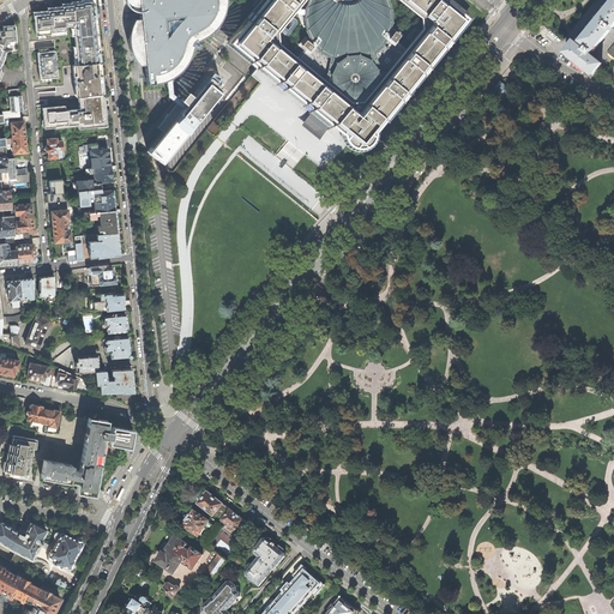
[(72,1),(72,4),(82,4),(82,2),(92,1),(96,32),(98,32),(96,17),(94,0),(80,0),(82,0),(72,1)]
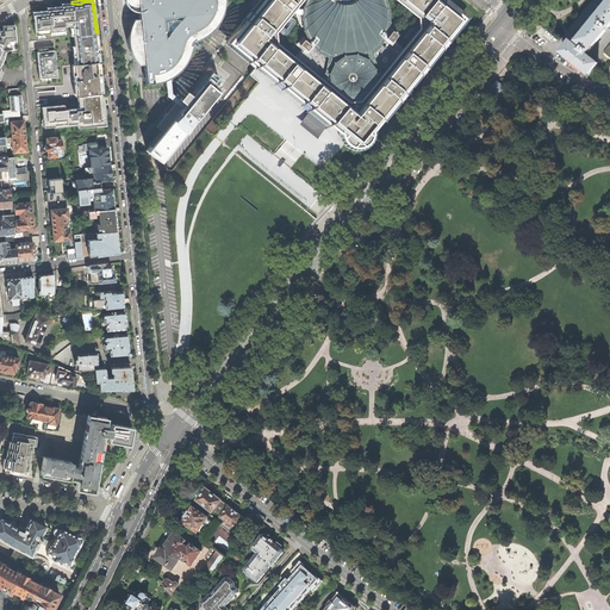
[(224,0),(124,0),(125,4),(128,7),(131,10),(135,11),(139,12),(141,18),(135,19),(131,24),(129,31),(128,39),(129,47),(131,53),(135,60),(138,66),(145,64),(147,85),(151,83),(159,82),(165,81),(168,79),(172,78),(173,76),(176,74),(182,69),(186,63),(190,56),(193,45),(192,45),(191,44),(193,41),(194,41),(197,42),(207,35),(213,30),(218,23),(222,17),(224,10),(225,4),(224,0)]
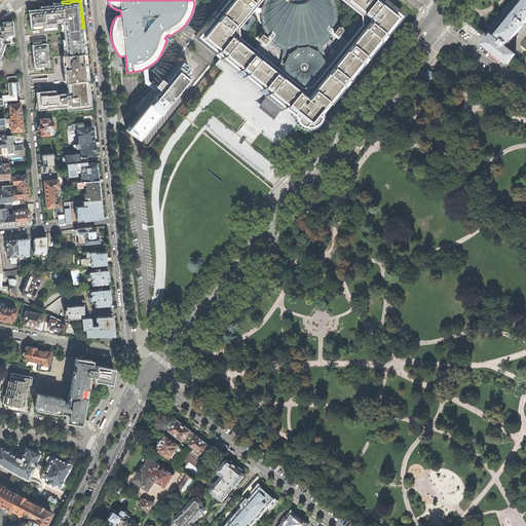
[(221,0),(192,36),(204,46),(207,48),(219,59),(215,64),(261,102),(257,107),(272,119),(276,114),(293,127),(296,124),(298,126),(300,127),(302,128),(305,128),(307,129),(309,129),(312,128),(315,127),(317,125),(322,121),(323,119),(323,117),(324,116),(324,114),(405,14),(387,0),(221,0)]
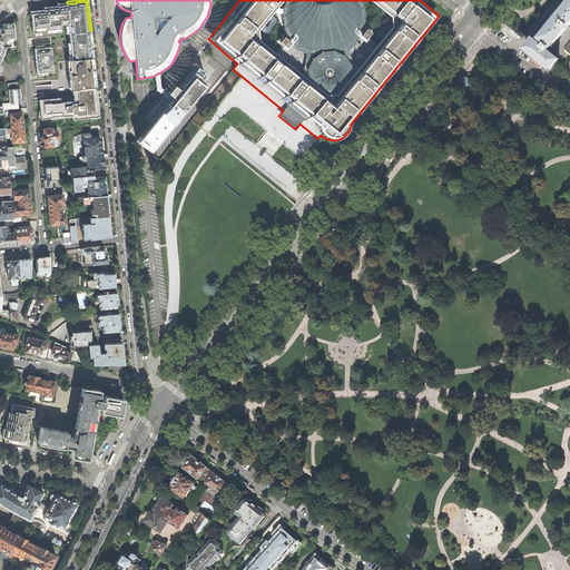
[(33,33),(47,31),(47,30),(60,29),(60,25),(68,23),(68,26),(69,33),(70,43),(71,50),(71,52),(71,59),(72,60),(92,58),(92,57),(90,46),(90,43),(89,33),(89,30),(86,1),(76,2),(76,3),(67,3),(67,5),(58,6),(58,8),(50,9),(45,10),(45,12),(31,15),(33,33)]
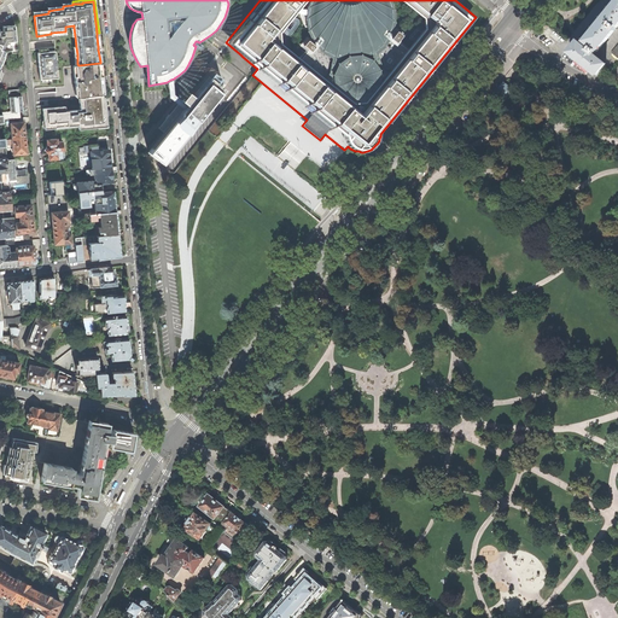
[(605,64),(611,70),(617,60),(617,1),(605,18),(589,38),(586,42),(587,44),(583,47),(578,42),(569,53),(596,75),(605,64)]
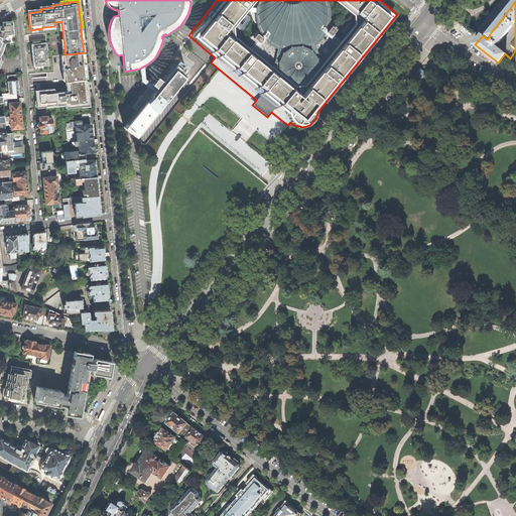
[(0,58),(0,55),(5,43),(14,42),(12,21),(2,22),(2,26),(0,26),(0,58)]
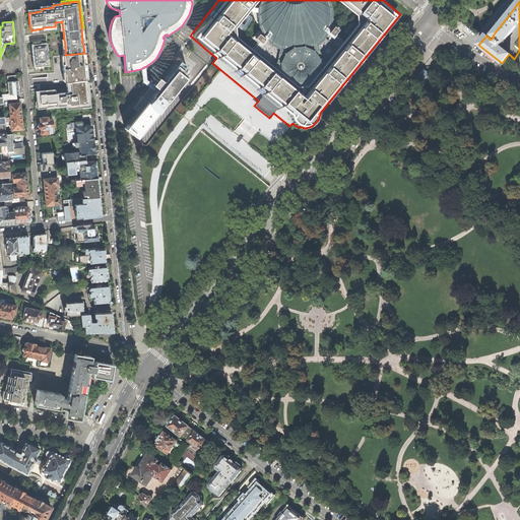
[(43,66),(49,65),(47,43),(41,44),(33,45),(31,45),(33,55),(34,67),(36,67),(43,66)]
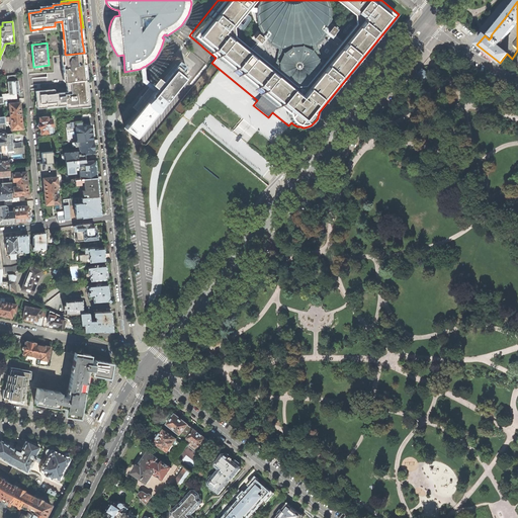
[(65,82),(66,82),(86,80),(85,79),(87,79),(87,73),(86,69),(84,69),(84,65),(86,65),(85,54),(83,55),(83,54),(62,56),(65,82)]
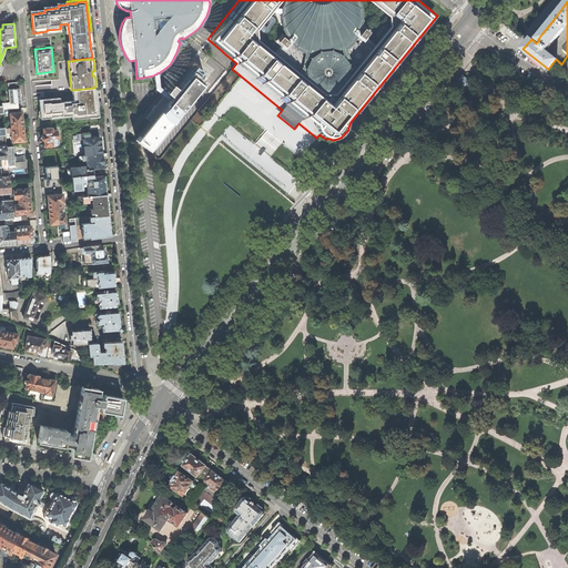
[(170,98),(137,140),(150,151),(206,81),(193,70),(173,94),(170,98)]
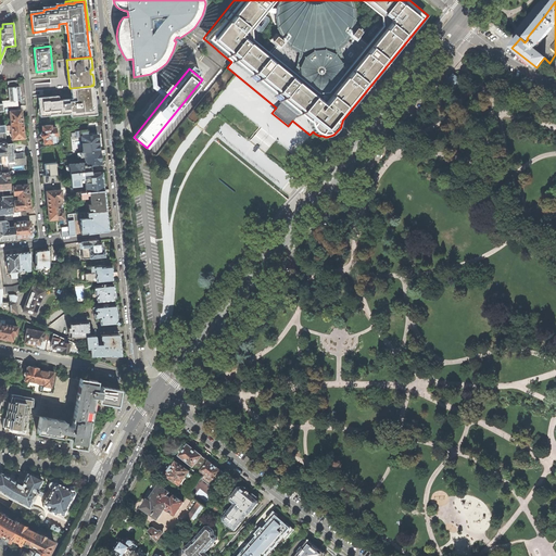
[(158,70),(153,72),(154,86),(156,88),(166,96),(169,92),(160,85),(158,84),(158,70)]
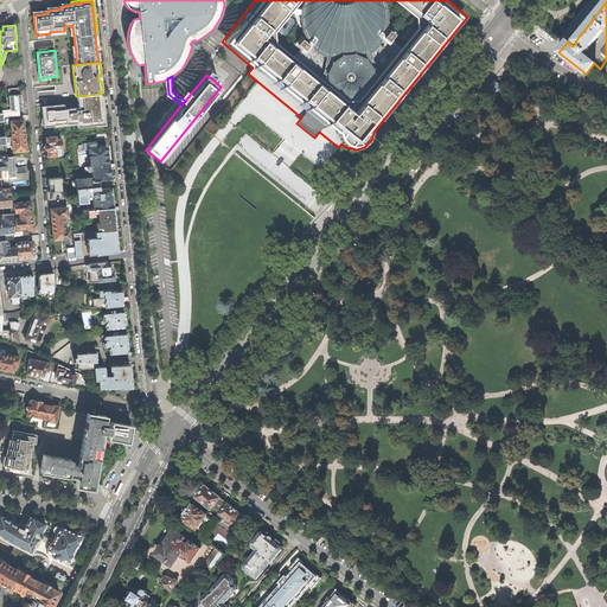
[(490,85),(487,89),(499,98),(506,91),(493,81),(490,85)]
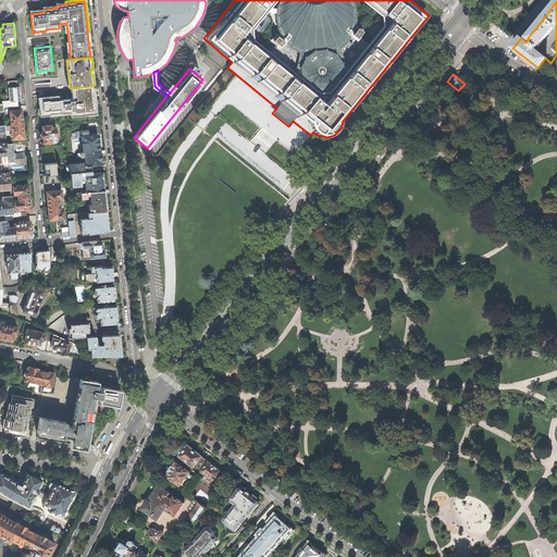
[(19,81),(8,82),(10,100),(2,101),(2,108),(19,107),(17,100),(21,100),(20,91),(19,81)]
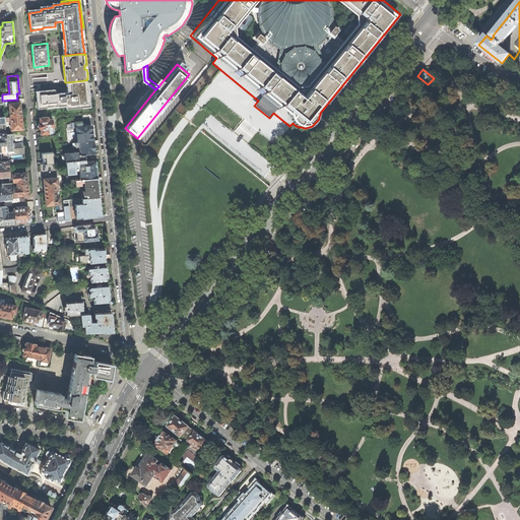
[(36,91),(38,109),(47,108),(47,107),(66,105),(66,109),(81,108),(82,106),(89,105),(88,99),(89,98),(89,94),(88,82),(86,82),(86,80),(66,82),(67,92),(55,94),(55,90),(36,91)]
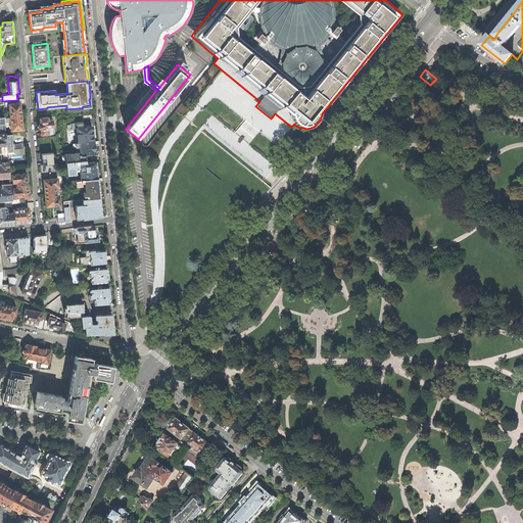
[(20,110),(20,104),(9,104),(10,117),(21,116),(20,110)]
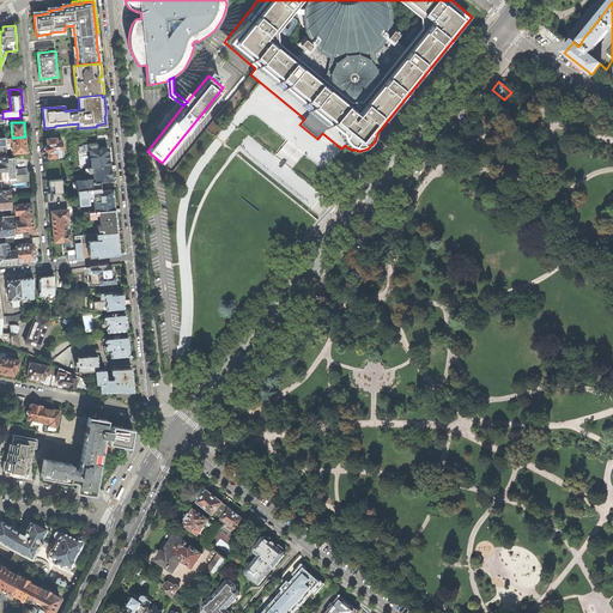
[(26,144),(25,137),(12,138),(5,139),(5,144),(13,143),(14,153),(26,152),(26,144)]
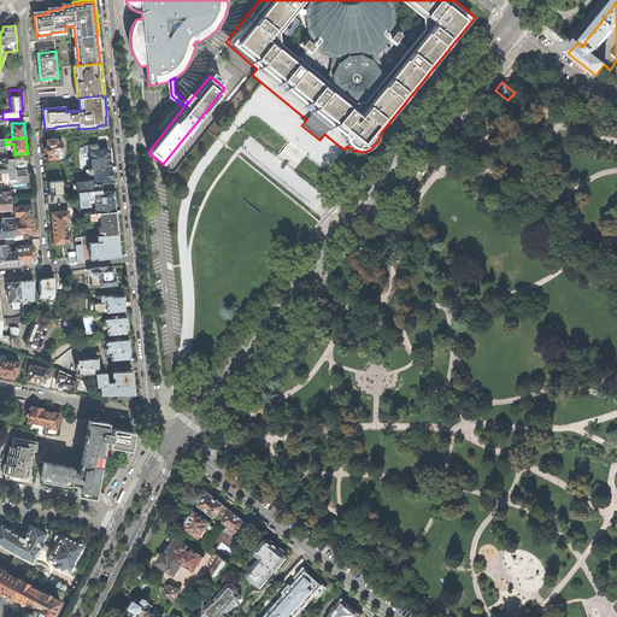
[(48,159),(62,158),(62,151),(63,151),(63,141),(57,141),(57,139),(46,140),(47,146),(45,150),(47,153),(48,159)]
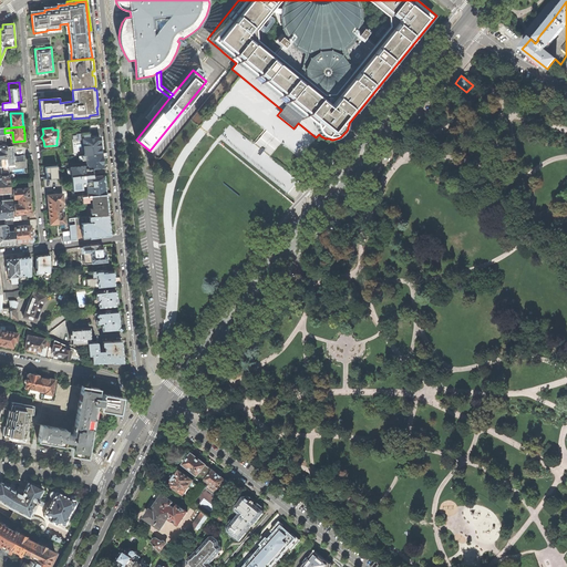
[(90,132),(81,133),(82,140),(84,155),(101,154),(101,146),(100,142),(101,142),(100,137),(90,138),(90,132)]
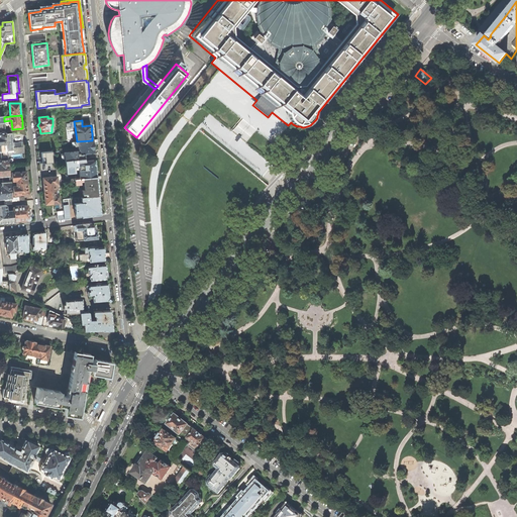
[(11,133),(6,134),(7,152),(19,150),(19,148),(19,145),(13,146),(11,133)]
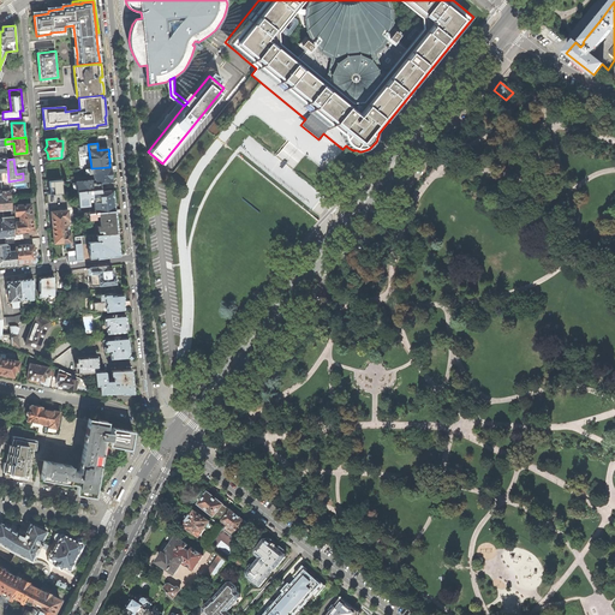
[(115,166),(109,167),(91,168),(85,169),(85,174),(93,173),(94,178),(95,178),(95,179),(95,180),(96,183),(100,183),(112,181),(111,175),(111,171),(117,169),(115,166)]
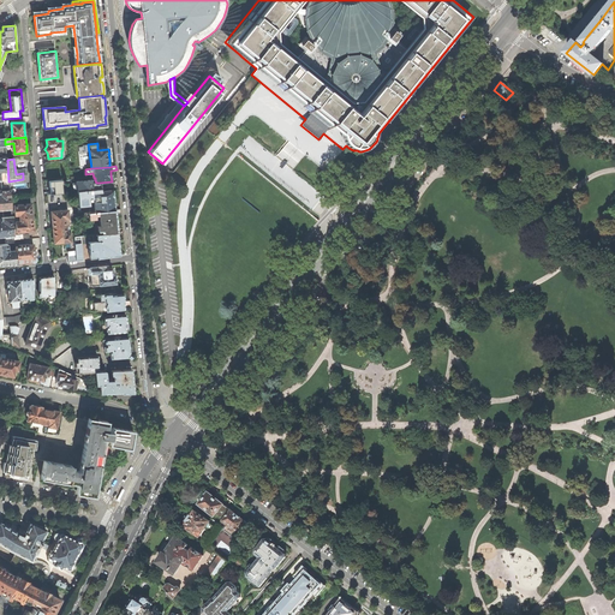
[(49,180),(51,193),(66,192),(65,179),(49,180)]
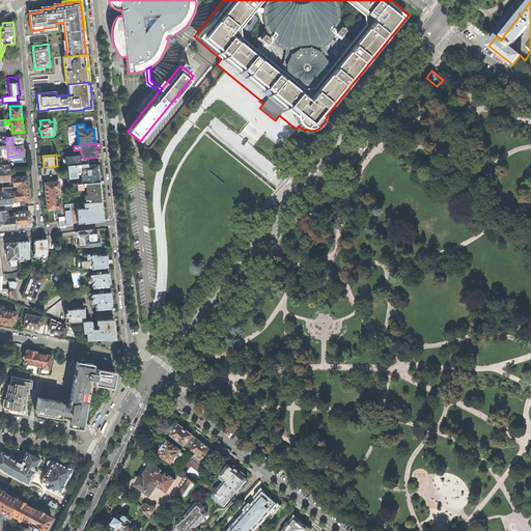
[(87,160),(86,158),(83,158),(82,156),(82,155),(65,157),(65,158),(62,159),(63,164),(66,164),(66,165),(87,163),(87,160)]
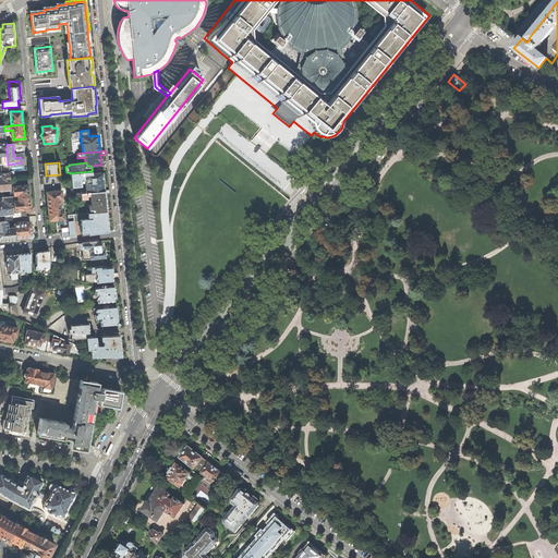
[(92,173),(92,171),(70,173),(71,186),(81,185),(81,180),(85,179),(86,192),(104,191),(102,181),(102,180),(106,180),(105,177),(105,173),(102,174),(101,172),(92,173)]
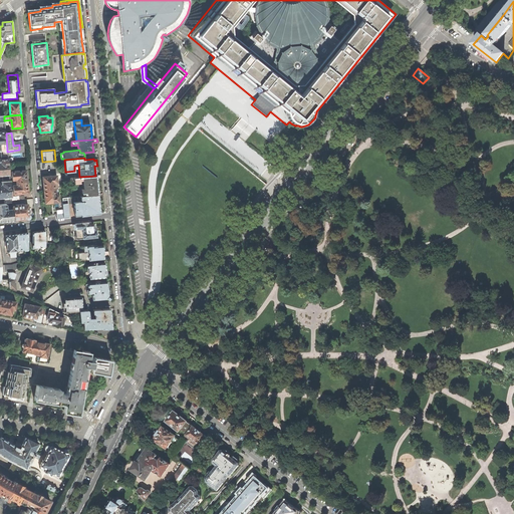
[(0,175),(2,176),(3,182),(10,181),(9,167),(6,167),(6,165),(8,164),(8,159),(0,159),(0,175)]
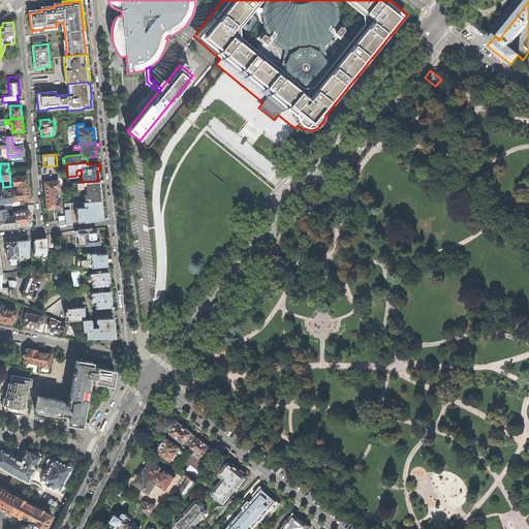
[(27,176),(12,177),(13,186),(17,185),(17,188),(28,187),(27,179),(27,176)]
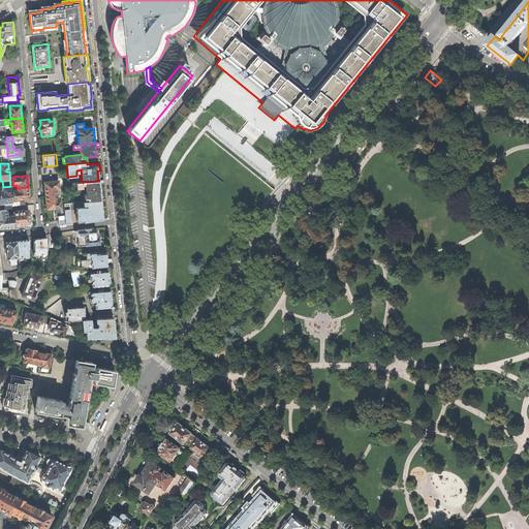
[(44,188),(45,195),(57,194),(59,194),(59,187),(63,187),(62,184),(62,181),(54,181),(54,180),(51,181),(51,182),(44,182),(44,188)]
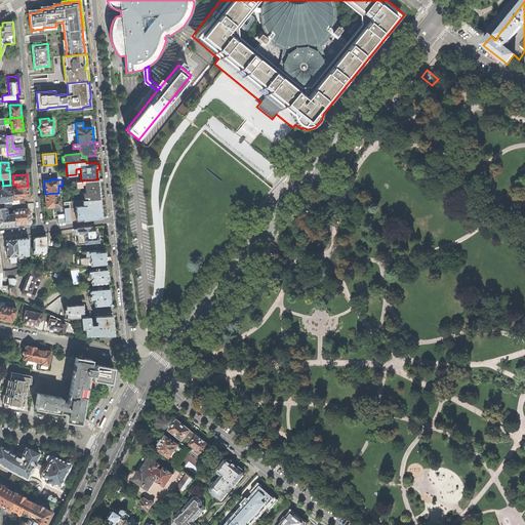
[(81,180),(62,183),(63,186),(63,188),(81,186),(81,184),(84,184),(85,193),(83,193),(83,197),(88,197),(88,199),(99,198),(98,190),(101,190),(101,187),(99,185),(98,185),(98,184),(104,183),(103,178),(97,179),(81,180)]
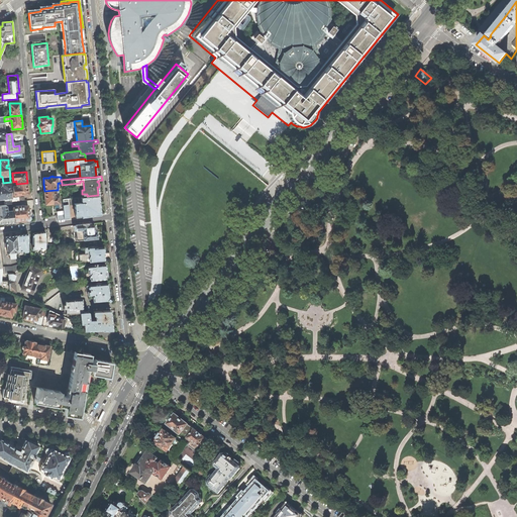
[(0,199),(4,199),(5,205),(6,205),(12,204),(11,190),(8,190),(8,188),(11,188),(10,182),(3,183),(1,183),(2,186),(0,186),(0,199)]
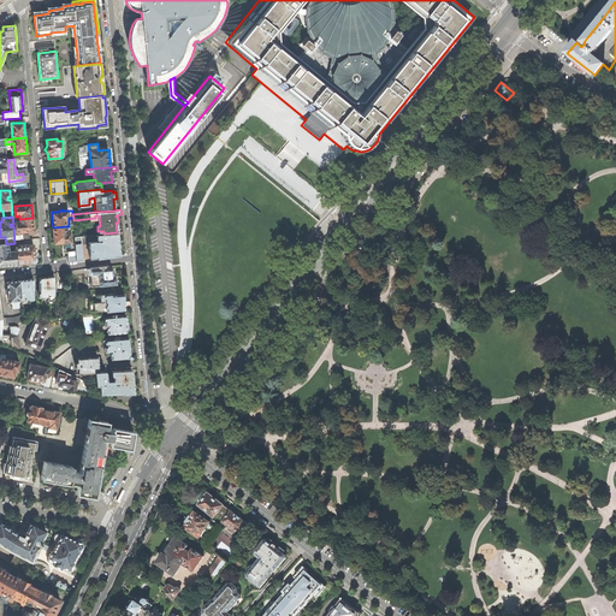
[(34,226),(33,218),(19,219),(21,221),(16,223),(17,232),(34,231),(34,226)]
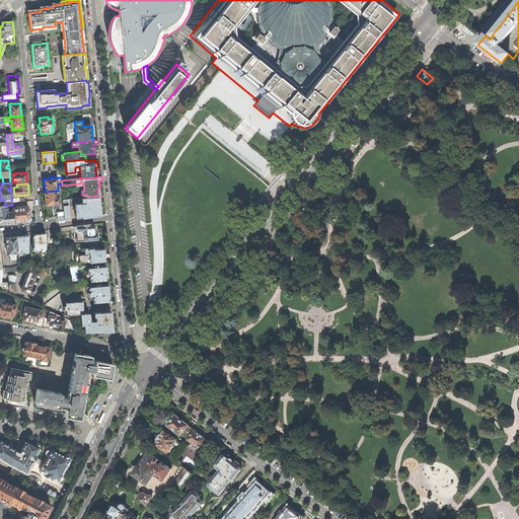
[(46,205),(60,204),(59,197),(57,197),(56,191),(45,192),(46,199),(46,205)]
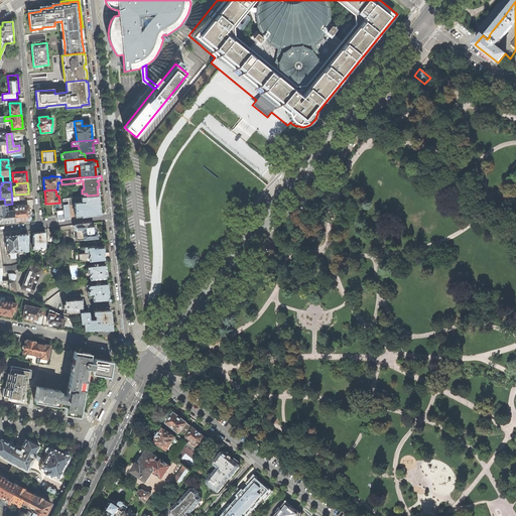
[(62,199),(63,214),(63,219),(70,218),(68,205),(74,204),(76,217),(100,214),(99,208),(101,208),(101,204),(101,201),(99,201),(98,196),(81,198),(81,201),(84,201),(84,202),(79,203),(78,197),(62,199)]
